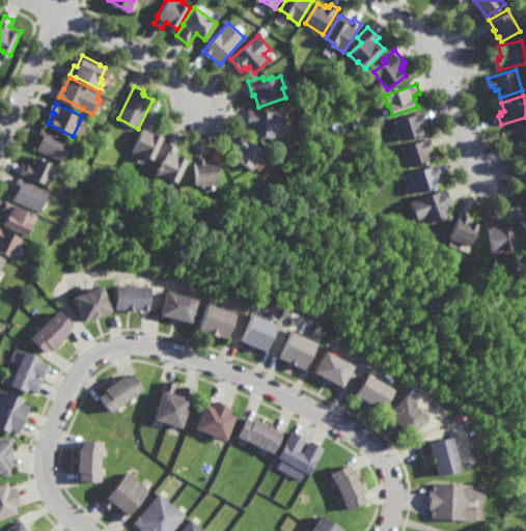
[(285,130),(277,130),(277,137),(253,135),(254,126),(249,124),(250,110),(286,112),(285,130)]
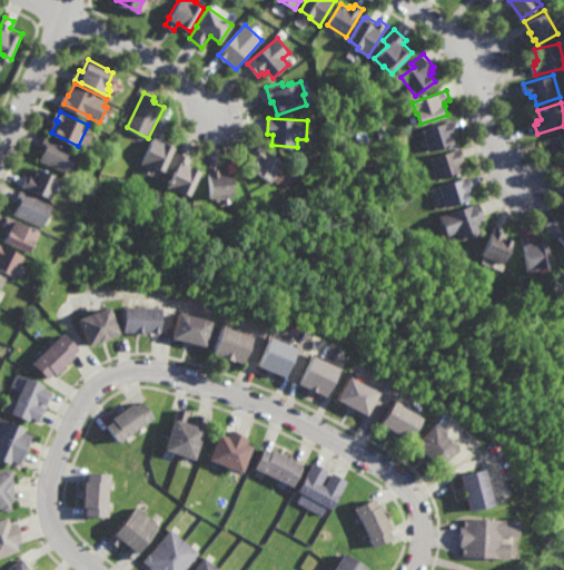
[(377,127),(375,120),(382,118),(384,124),(377,127)]
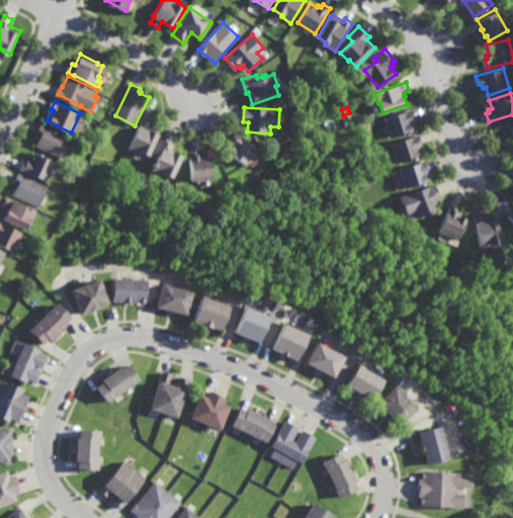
[(392,138),(386,117),(414,109),(417,117),(414,118),(415,122),(412,123),(414,131),(392,138)]
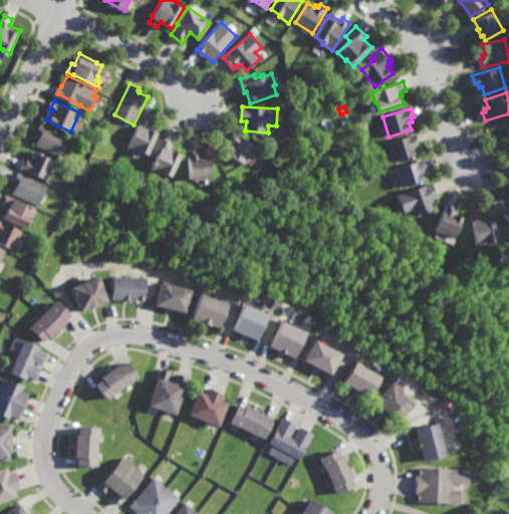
[(149,155),(140,150),(139,153),(128,147),(142,117),(151,121),(149,125),(160,131),(149,155)]
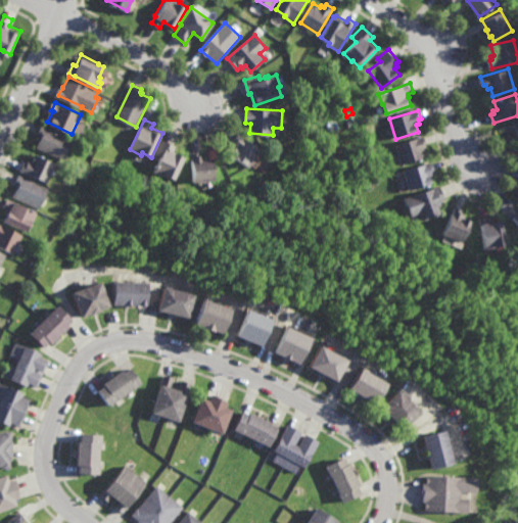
[(64,158),(39,146),(43,139),(41,138),(43,135),(40,133),(44,125),(74,138),(64,158)]
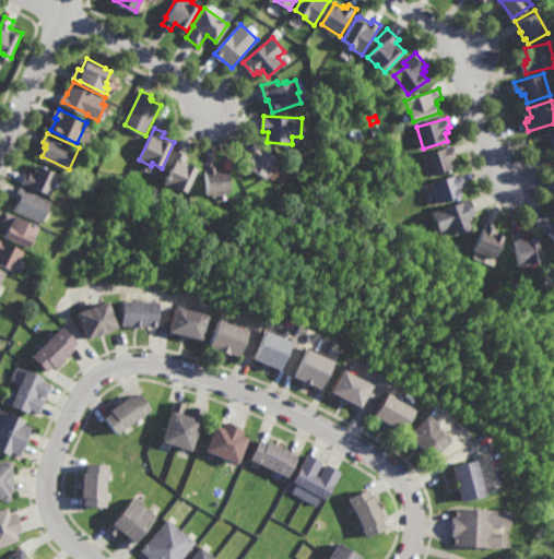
[(268,178),(247,163),(252,156),(247,152),(255,142),(281,162),(268,178)]
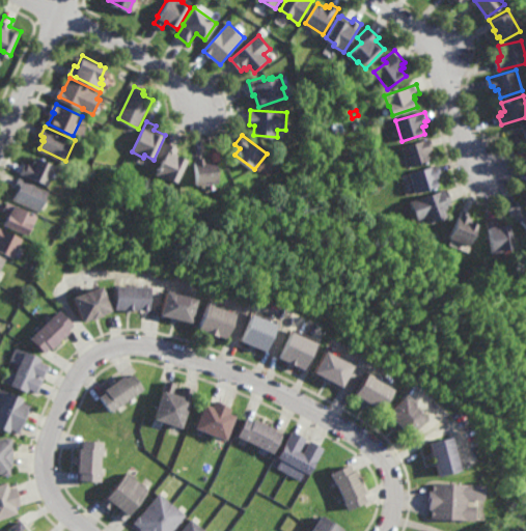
[(409,167),(403,146),(432,138),(435,146),(431,147),(432,151),(430,152),(432,160),(409,167)]
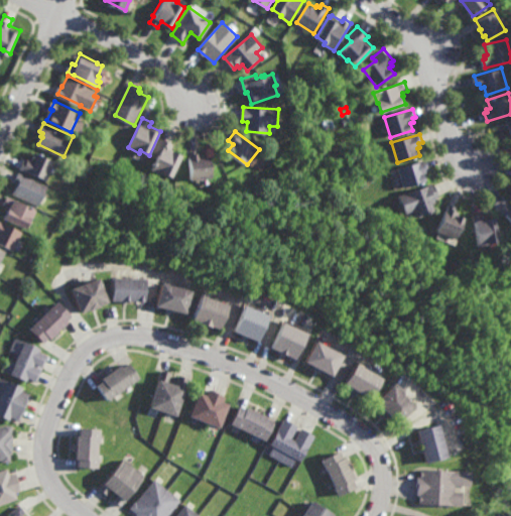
[(173,177),(164,172),(163,174),(152,169),(159,154),(155,152),(161,138),(174,144),(171,150),(183,156),(173,177)]
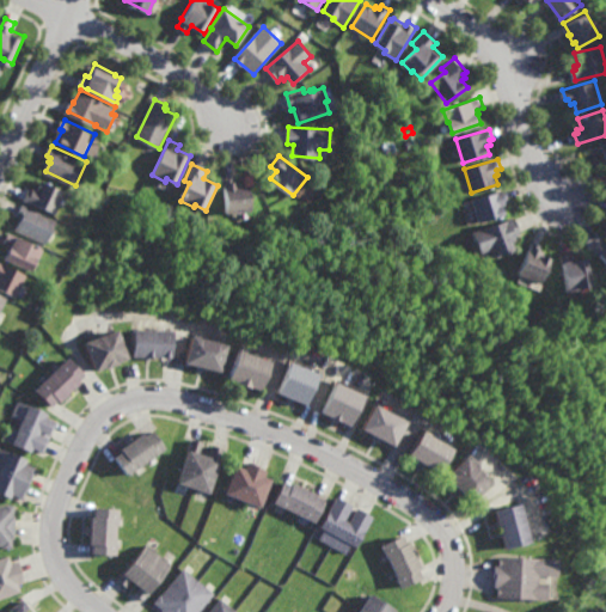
[(236,182),(240,182),(242,185),(251,184),(252,212),(227,213),(225,179),(236,178),(236,182)]
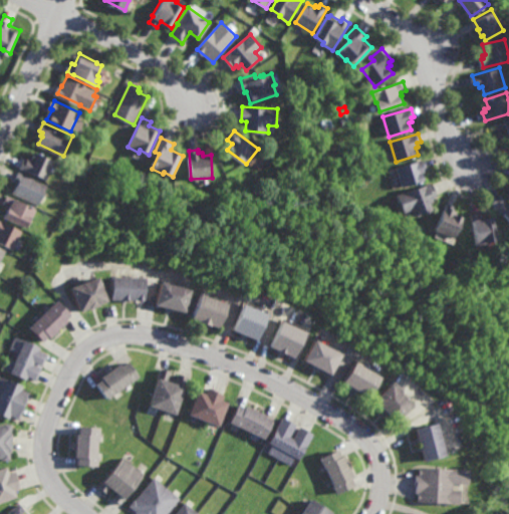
[(57,161),(49,179),(23,167),(27,159),(29,160),(31,157),(33,158),(36,151),(57,161)]
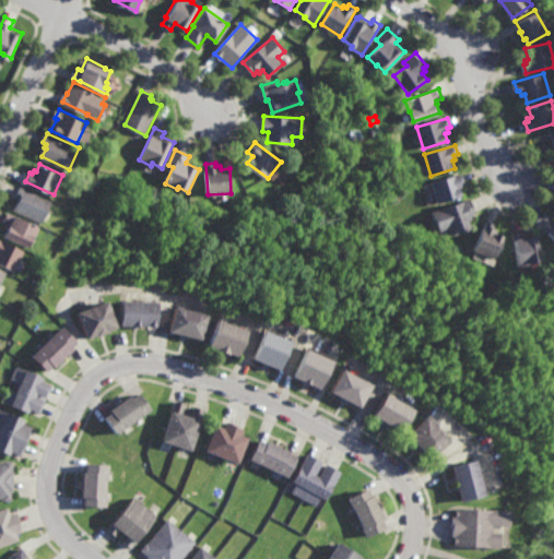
[(438,203),(433,181),(462,174),(466,182),(462,183),(463,187),(460,188),(462,197),(438,203)]
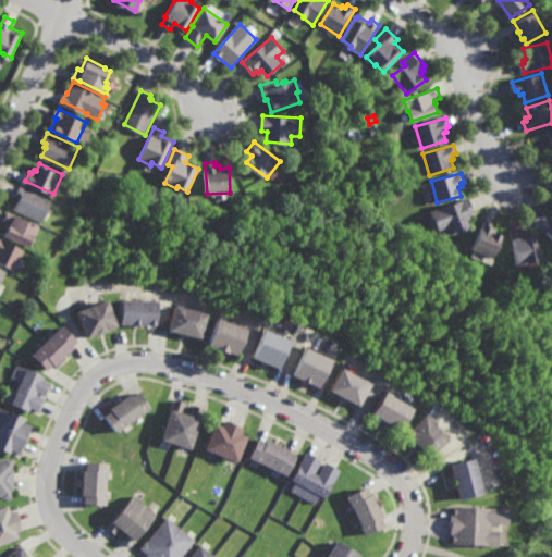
[(45,222),(17,209),(21,200),(20,200),(22,196),(19,195),(23,185),(53,199),(45,222)]
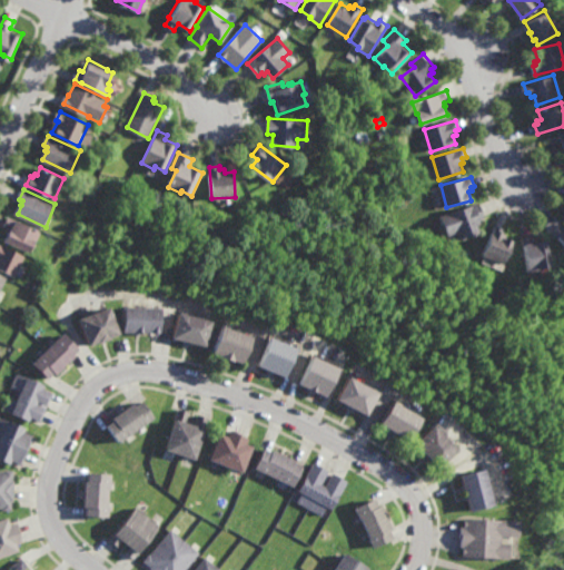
[(480,233),(459,239),(457,233),(448,236),(442,216),(478,202),(485,217),(480,219),(481,224),(476,225),(480,233)]
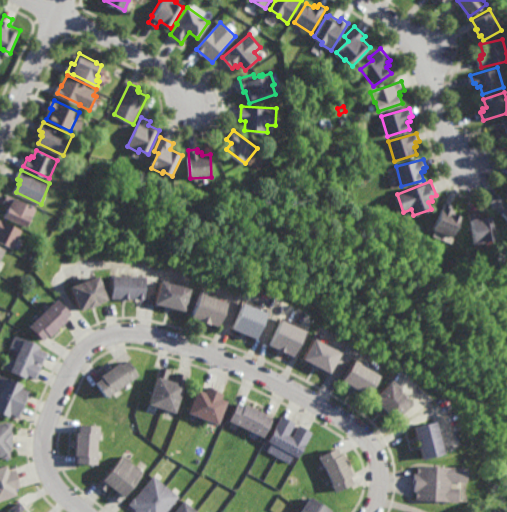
[(34,218),(32,217),(28,226),(6,216),(11,205),(6,203),(10,194),(38,208),(34,218)]
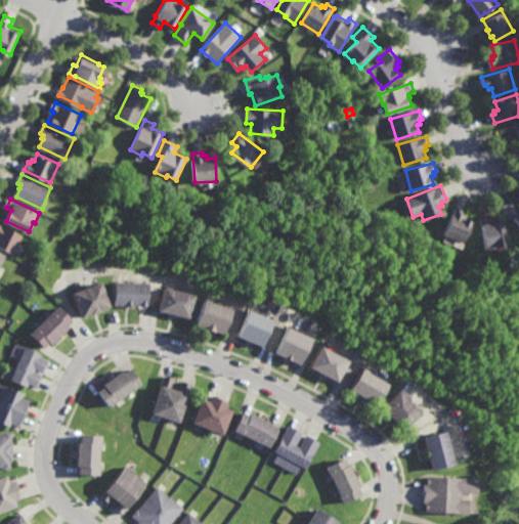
[(465,243),(445,234),(456,207),(464,210),(463,214),(467,215),(466,217),(473,220),(465,243)]
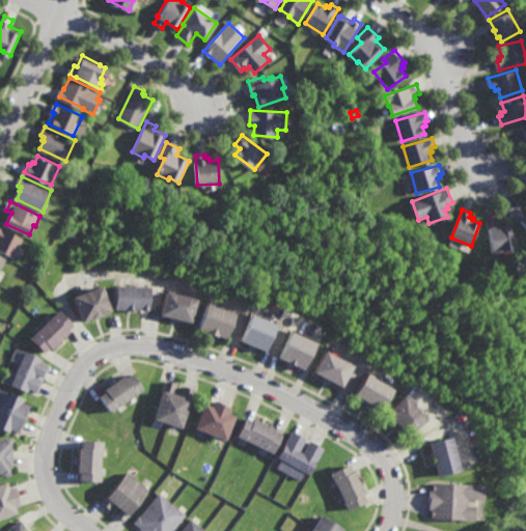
[(525,227),(515,216),(523,210),(525,212),(525,227)]
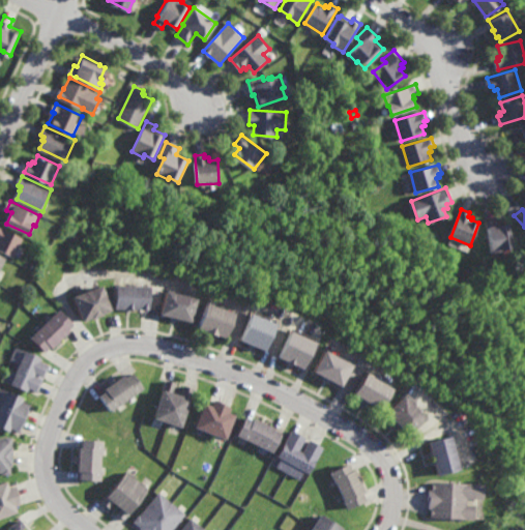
[(497,225),(508,223),(512,246),(502,248),(503,252),(492,254),(487,221),(496,218),(497,225)]
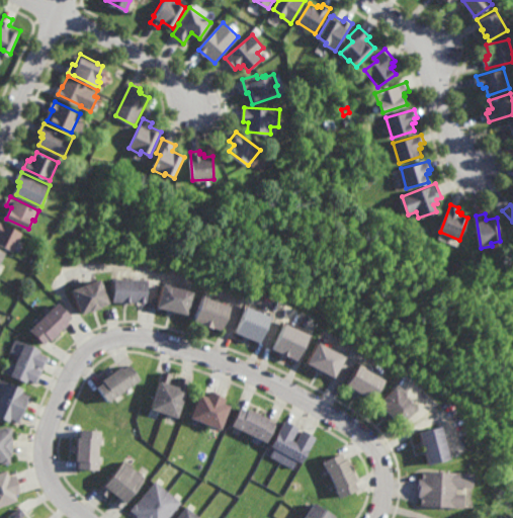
[(16,251),(0,243),(0,220),(25,233),(16,251)]
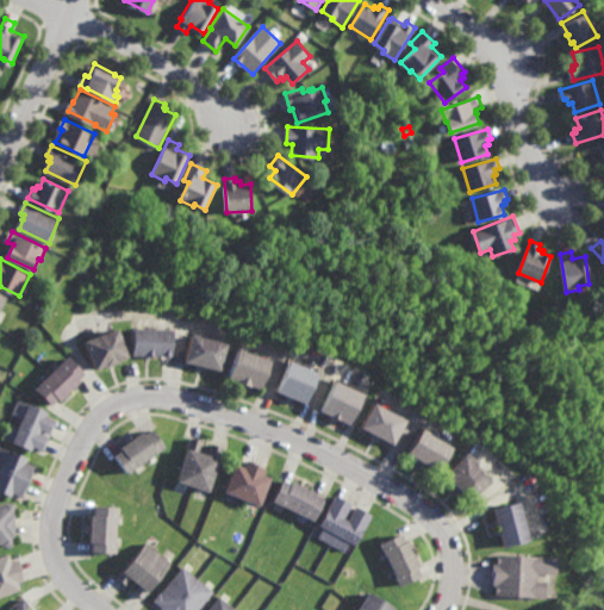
[(175,330),(173,356),(148,355),(148,358),(130,356),(131,328),(175,330)]
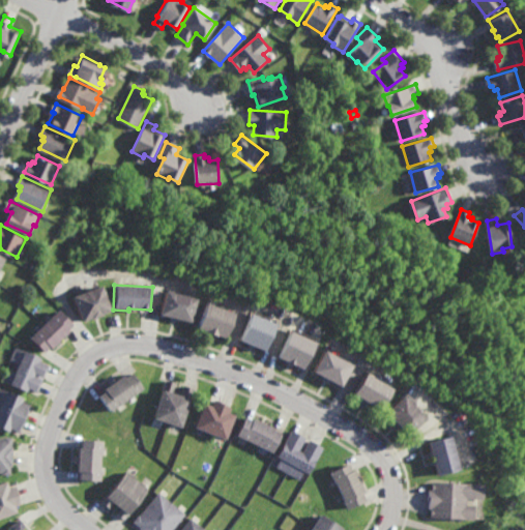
[(87,320),(77,297),(100,287),(111,310),(87,320)]
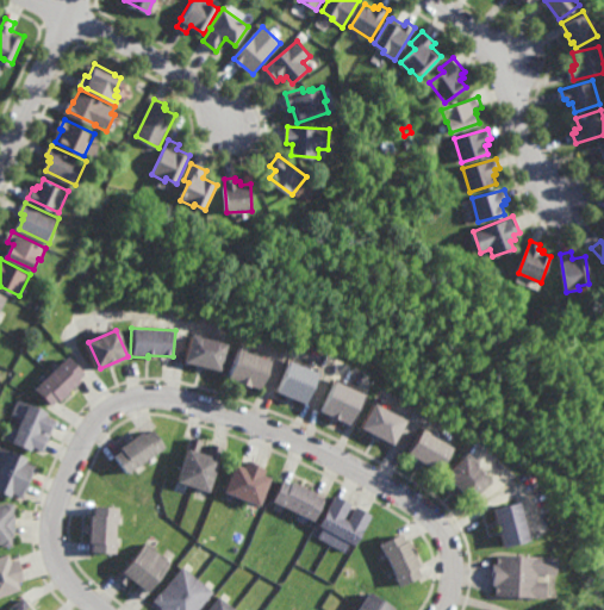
[(219,371),(207,367),(206,369),(199,368),(200,365),(186,361),(193,335),(226,344),(219,371)]
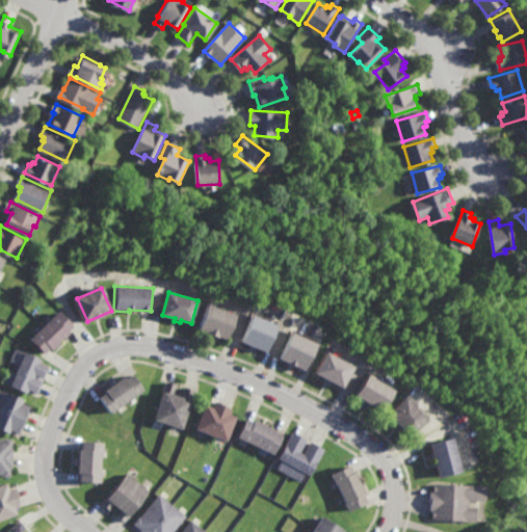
[(227,340),(219,337),(218,338),(207,333),(207,331),(200,328),(208,304),(236,315),(227,340)]
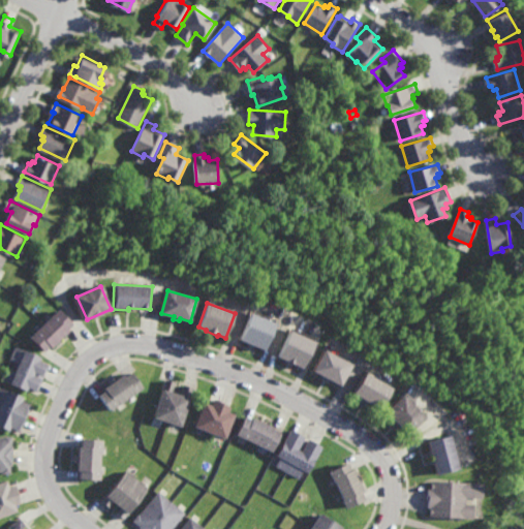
[(55,348),(53,346),(48,351),(33,337),(62,309),(75,323),(70,329),(72,332),(55,348)]
